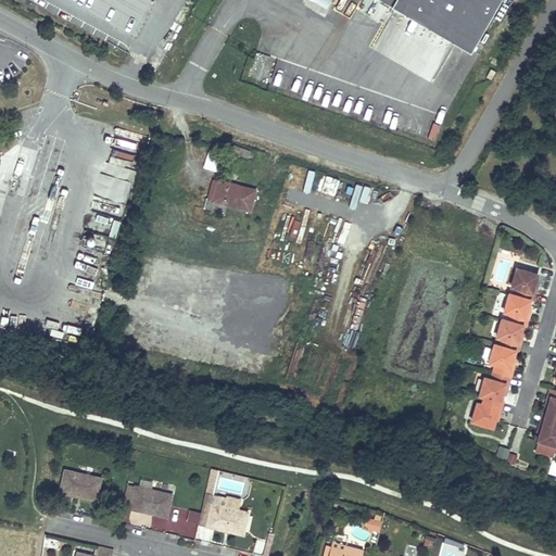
[(149,12),(153,0),(144,0),(141,10),(149,12)]
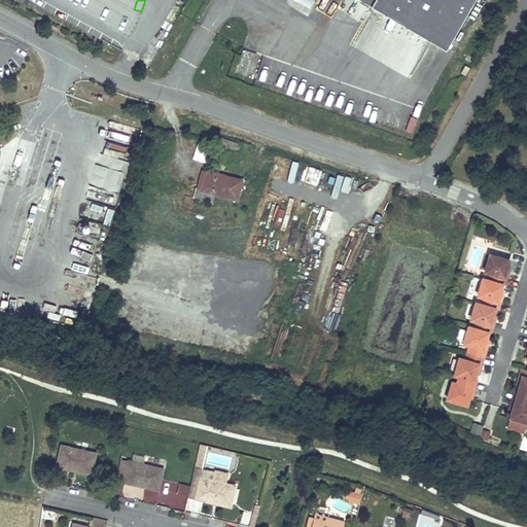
[(305,15),(314,0),(288,0),(286,4),(305,15)]
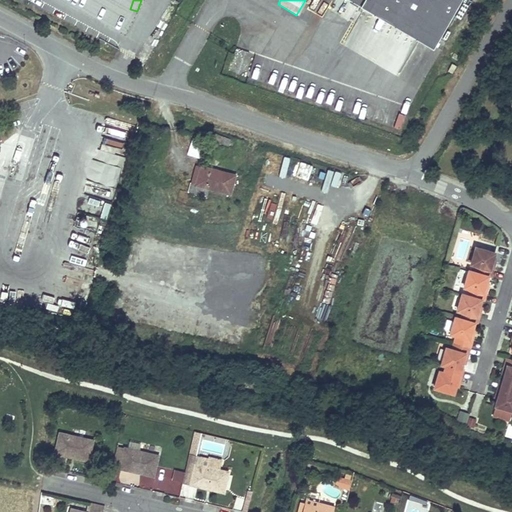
[(461,0),(339,0),(382,26),(392,10),(424,29),(414,44),(430,54),(461,0)]
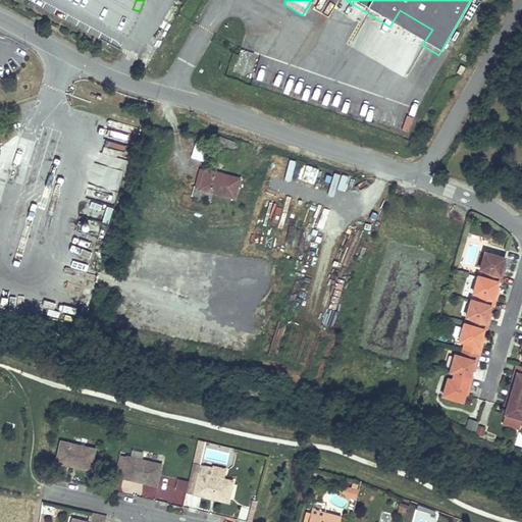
[(432,30),(400,10),(389,27),(422,45),(432,30)]
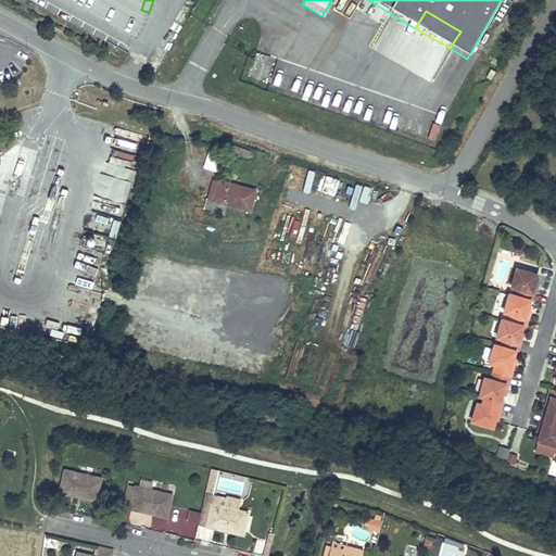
[(427,138),(434,139),(438,124),(429,123),(427,138)]
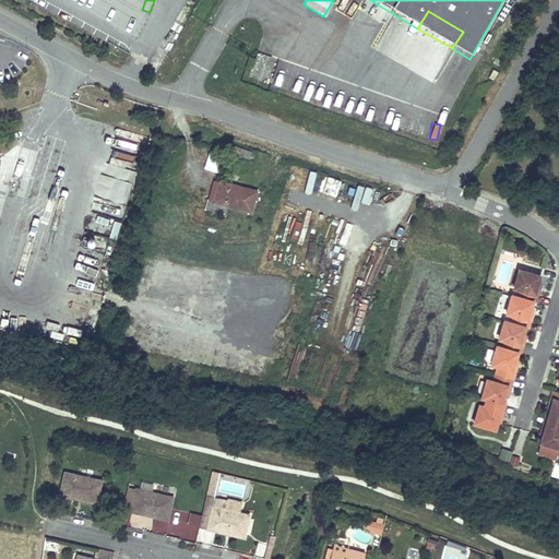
[(209,137),(207,143),(222,149),(224,143),(209,137)]
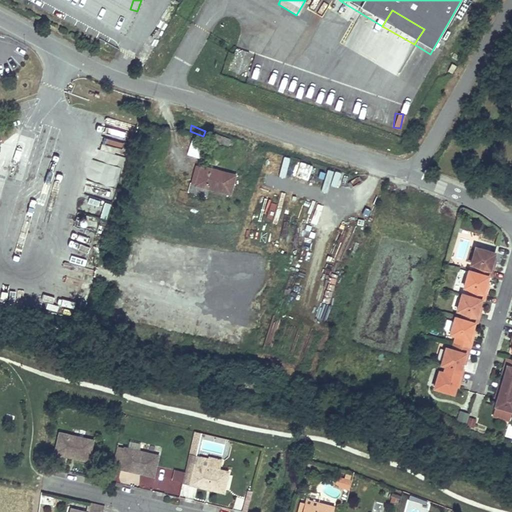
[(188,156),(203,157),(204,141),(189,140),(188,156)]
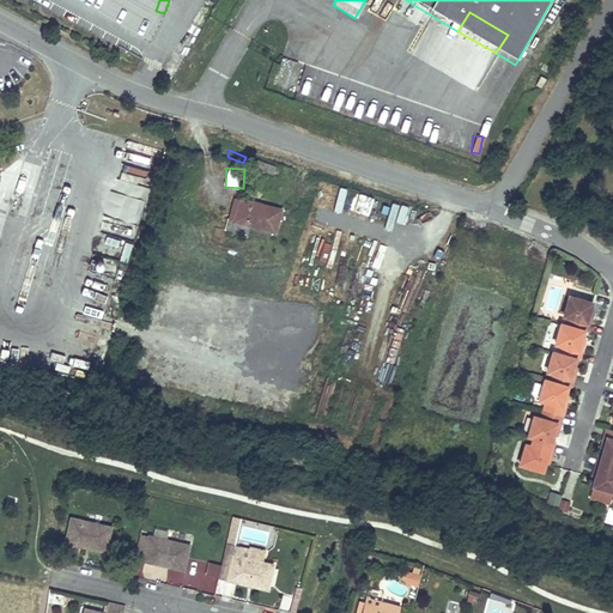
[(343,212),(346,188),(338,187),(334,211),(343,212)]
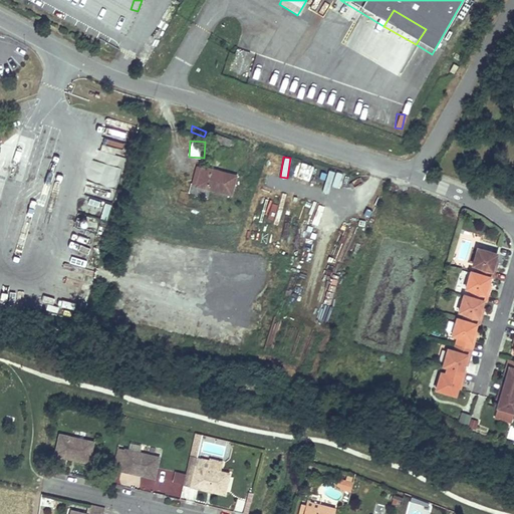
[(202,168),(197,166),(193,185),(197,186),(202,168)]
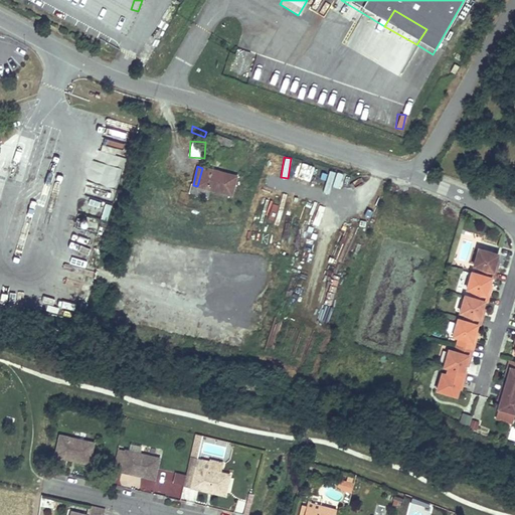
[(236,177),(202,168),(197,186),(231,195),(236,177)]
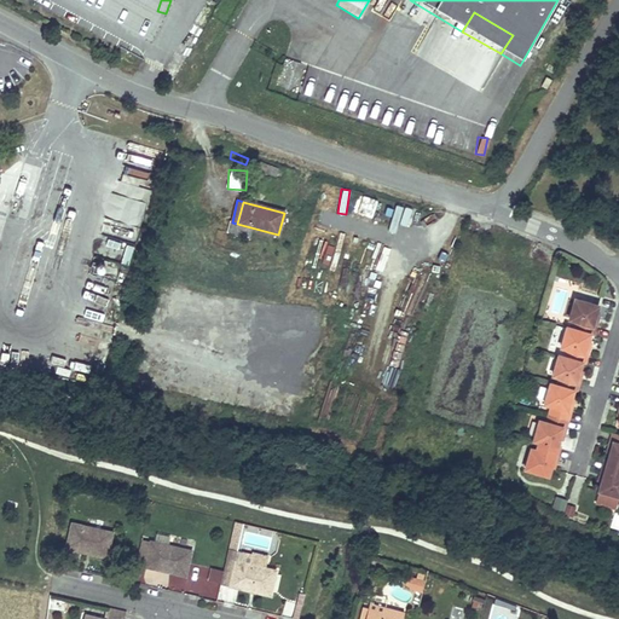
[(496,254),(479,248),(476,255),(493,261),(496,254)]
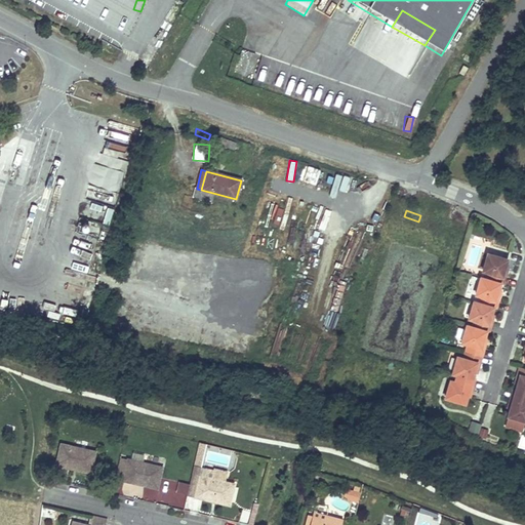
[(508,260),(488,254),(483,272),(489,273),(487,280),(500,284),(502,285),(507,274),(503,273),(508,260)]
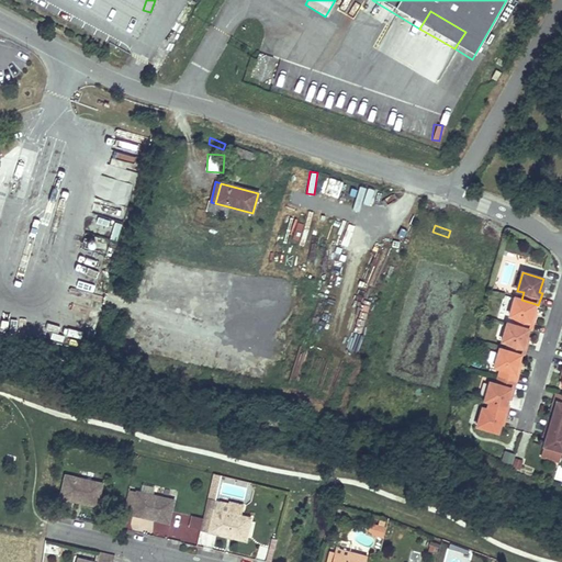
[(521,300),(515,298),(509,316),(516,317),(514,325),(528,329),(528,330),(531,330),(535,318),(531,317),(536,304),(521,300)]
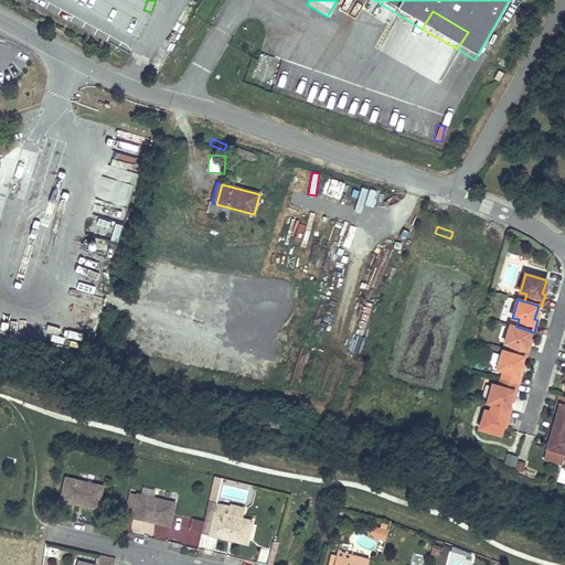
[(516,327),(510,326),(504,343),(511,345),(509,353),(523,356),(523,358),(526,359),(530,345),(528,344),(531,332),(531,331),(516,327)]
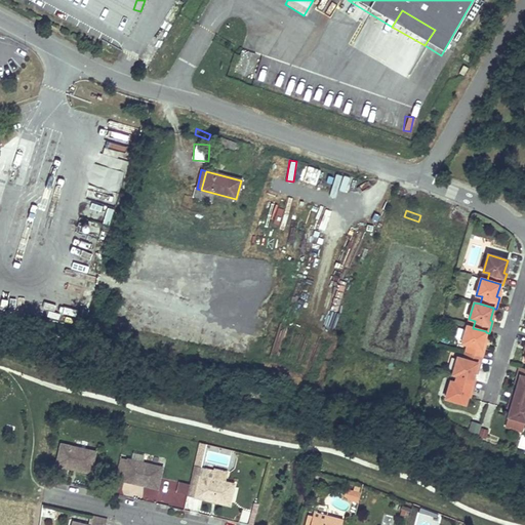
[(268,339),(277,341),(280,328),(271,326),(268,339)]
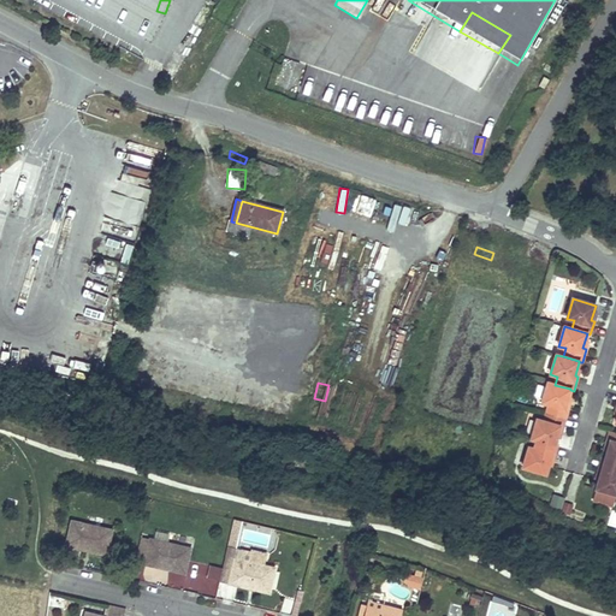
[(555,385),(548,383),(542,402),(549,404),(546,413),(566,419),(569,406),(567,404),(570,390),(570,389),(555,385)]
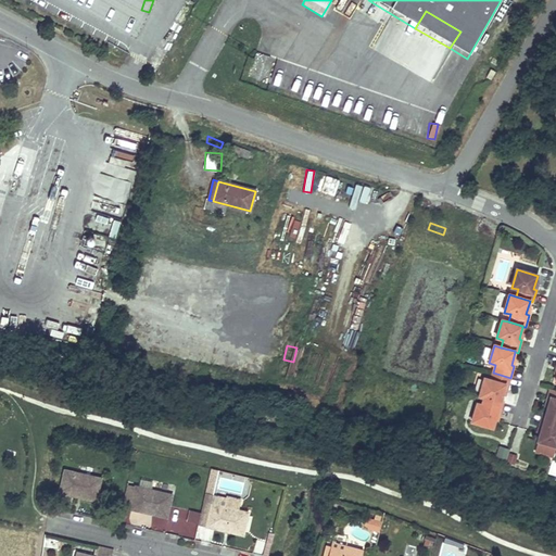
[(510,378),(493,373),(491,381),(484,379),(480,396),(484,397),(501,403),(504,390),(507,390),(510,378)]
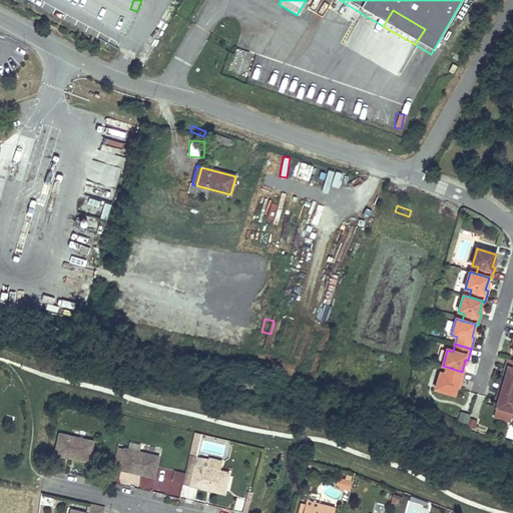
[(512,360),(508,360),(505,371),(507,372),(504,384),(512,386),(512,360)]
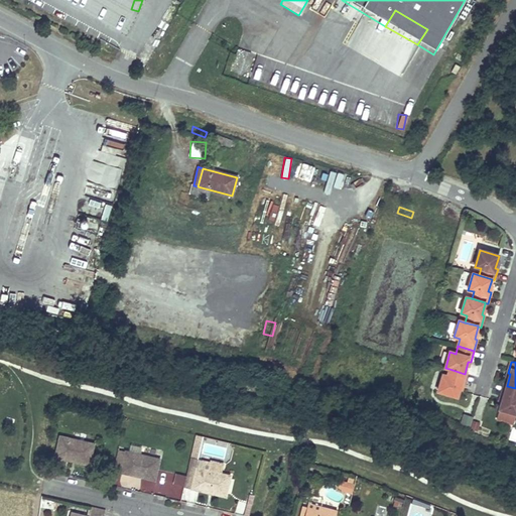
[(465,374),(449,369),(447,376),(443,375),(438,392),(458,397),(460,391),(465,374)]
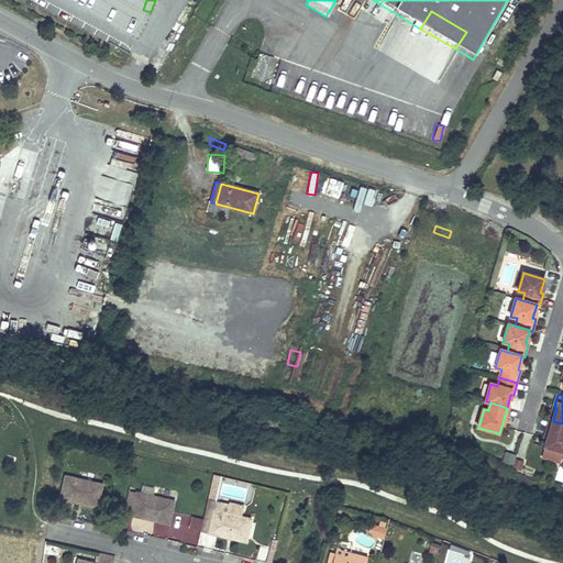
[(545,448),(562,452),(562,423),(553,421),(548,440),(545,448)]
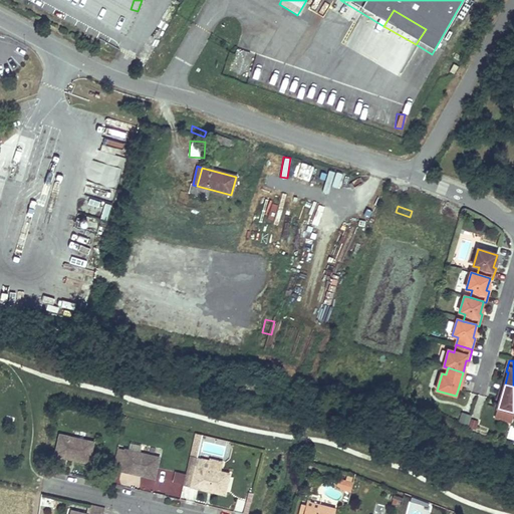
[(194,434),(190,455),(197,457),(202,435),(194,434)]
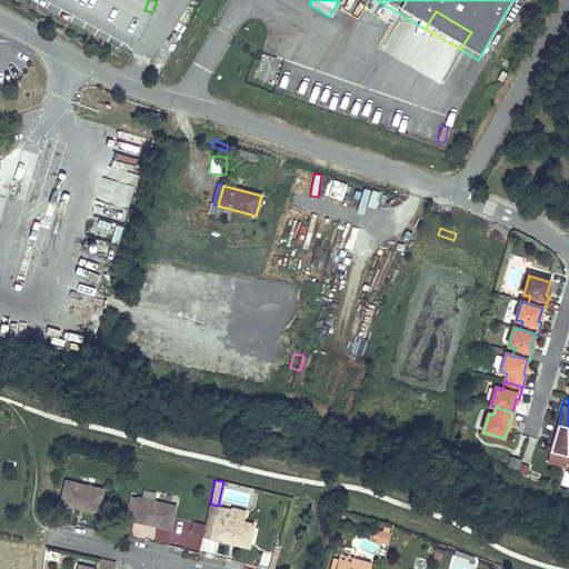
[(67,481),(61,505),(99,513),(105,490),(67,481)]
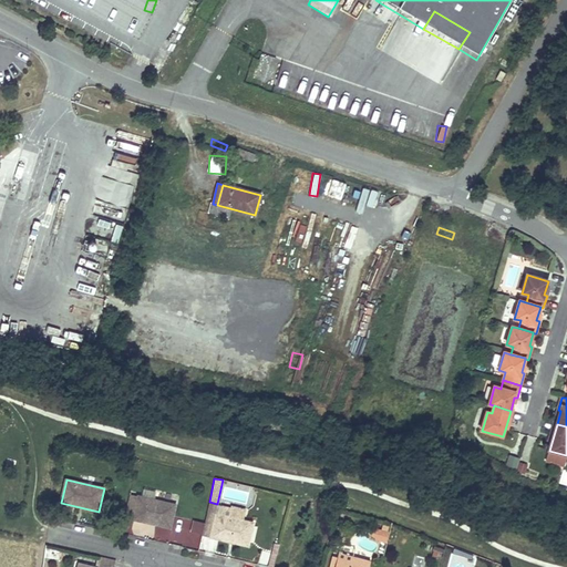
[(138,496),(130,494),(124,517),(133,519),(138,496)]
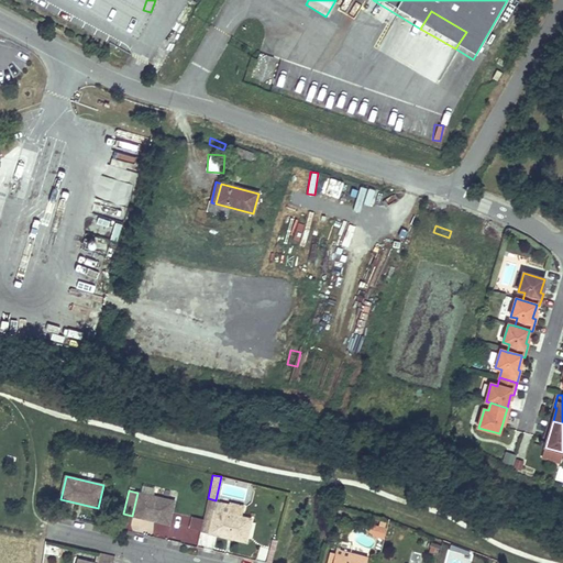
[(175,501),(138,493),(132,516),(169,525),(175,501)]
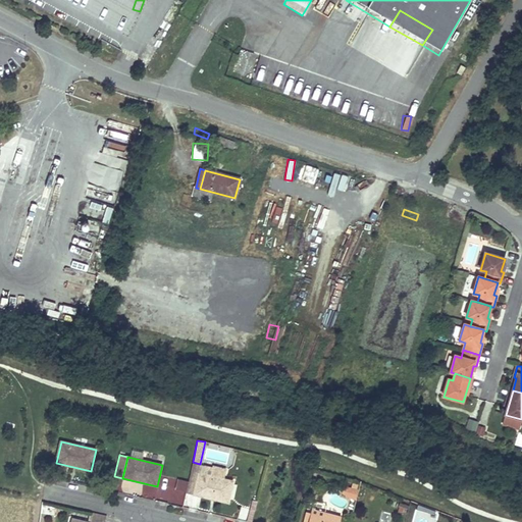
[(187,492),(194,494),(228,502),(233,480),(224,478),(211,475),(205,474),(207,466),(193,463),(187,492)]
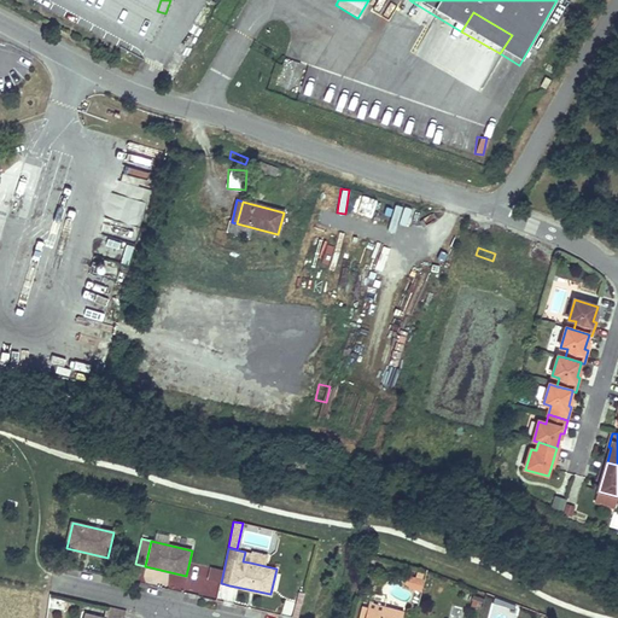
[(254,551),(250,563),(266,566),(268,554),(254,551)]
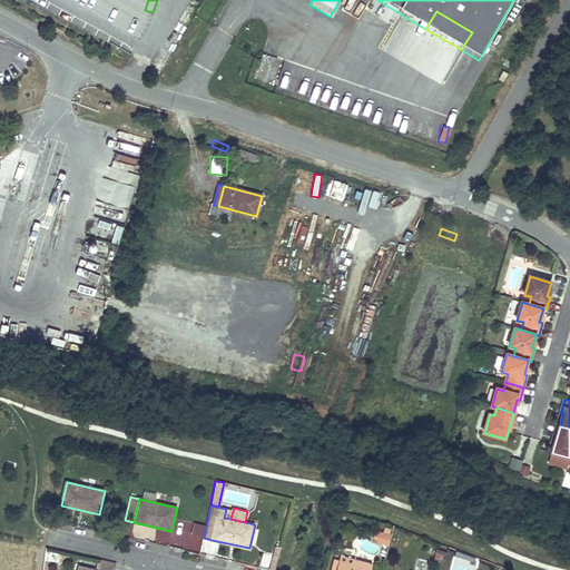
[(390,533),(382,531),(379,541),(387,543),(390,533)]
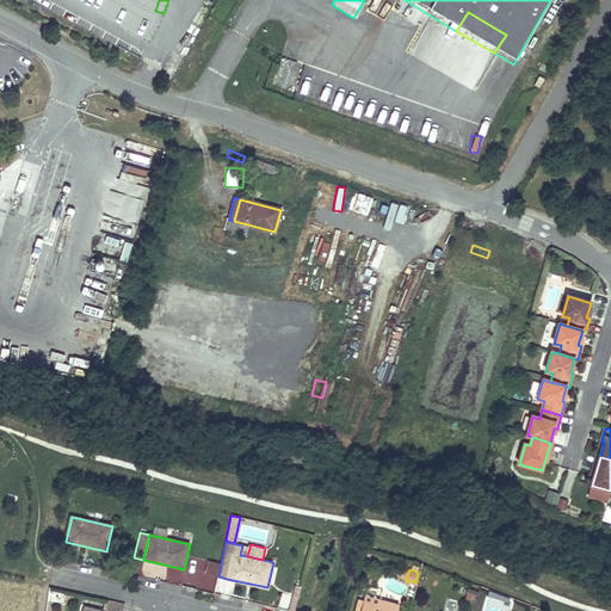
[(413,598),(415,588),(400,584),(399,592),(400,592),(401,593),(402,593),(402,596),(413,598)]
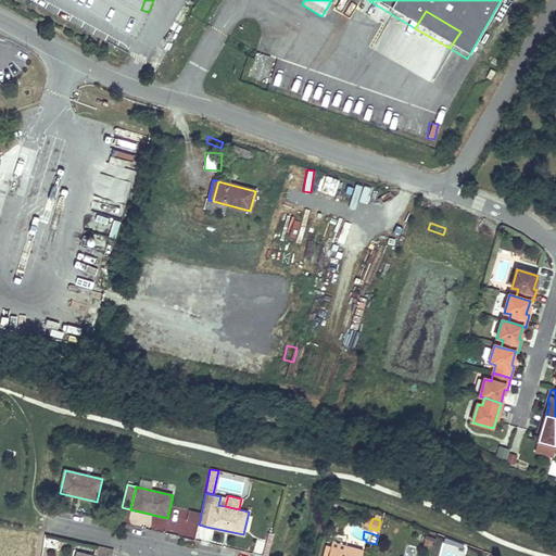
[(97,554),(105,555),(112,555),(114,548),(96,544),(93,553),(97,554)]
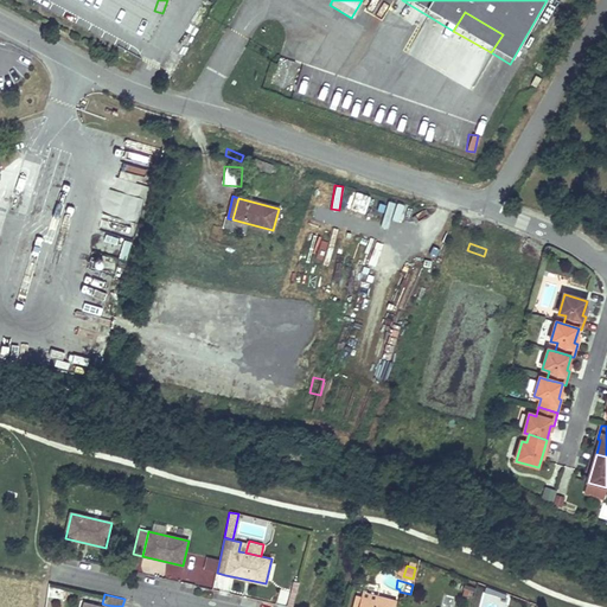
[(395,606),(397,601),(377,596),(376,600),(362,596),(358,606),(395,606)]
